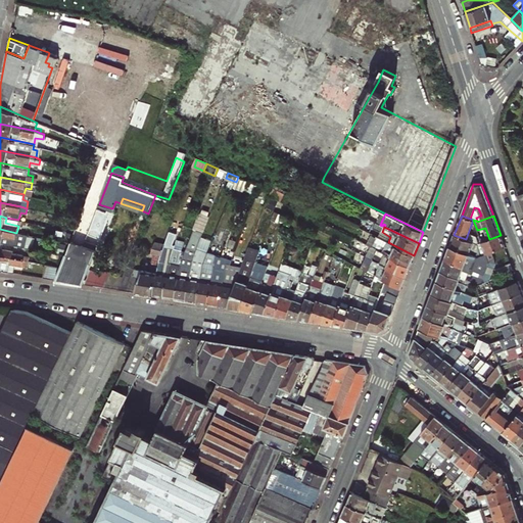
[(0,242),(1,242),(2,237),(29,241),(30,235),(21,234),(16,233),(0,229),(0,242)]
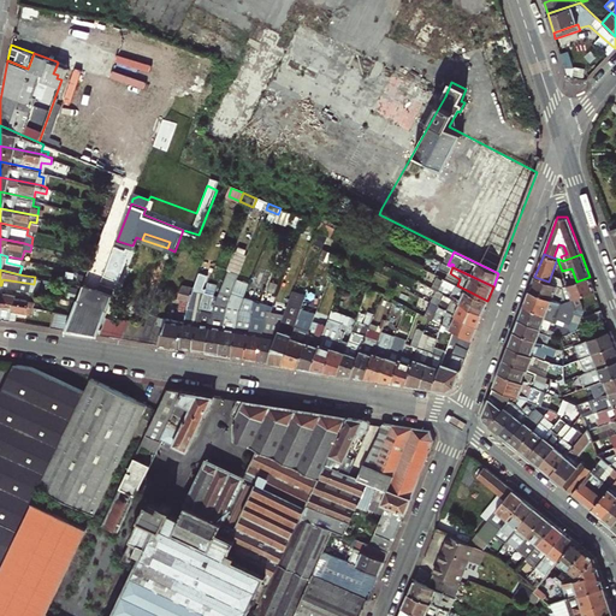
[(460,279),(450,273),(446,280),(457,285),(460,279)]
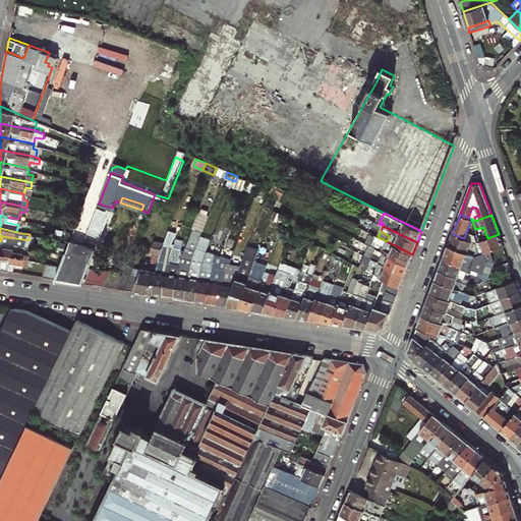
[(469,240),(464,238),(452,234),(448,245),(476,255),(476,251),(468,249),(471,241),(469,240)]
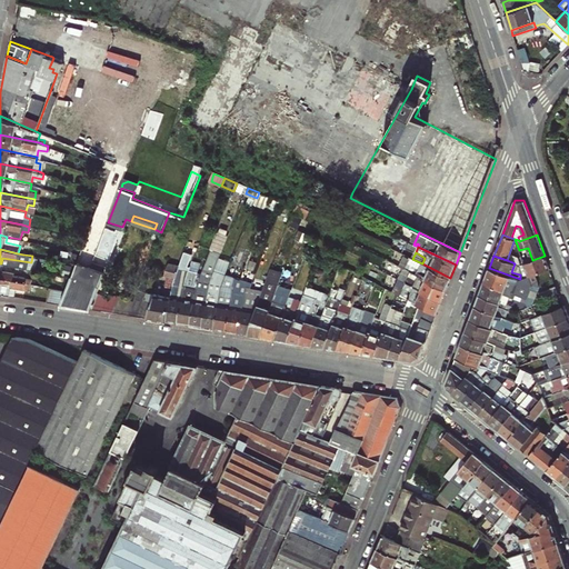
[(536,273),(550,269),(545,256),(532,260),(525,263),(523,263),(520,265),(520,270),(526,268),(527,272),(520,275),(520,279),(536,273)]
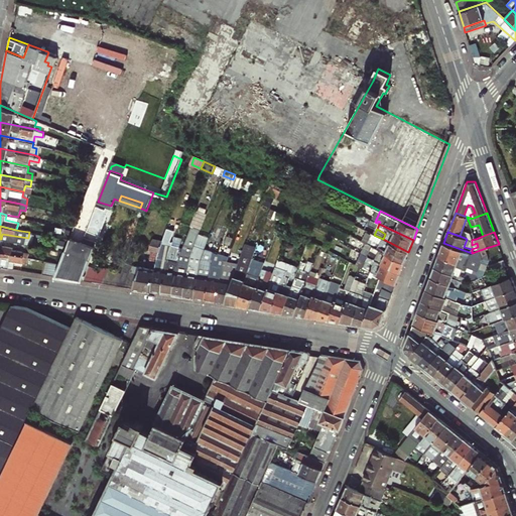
[(372,234),(367,244),(404,262),(408,252),(383,239),(374,235),(372,234)]
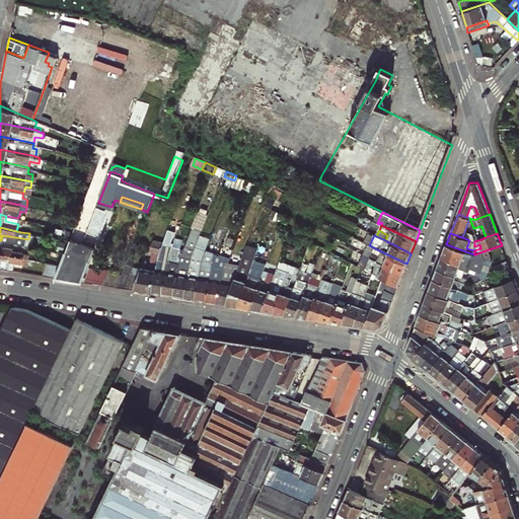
[(61,266),(57,278),(83,282),(88,268),(95,249),(71,239),(70,241),(66,252),(61,266)]
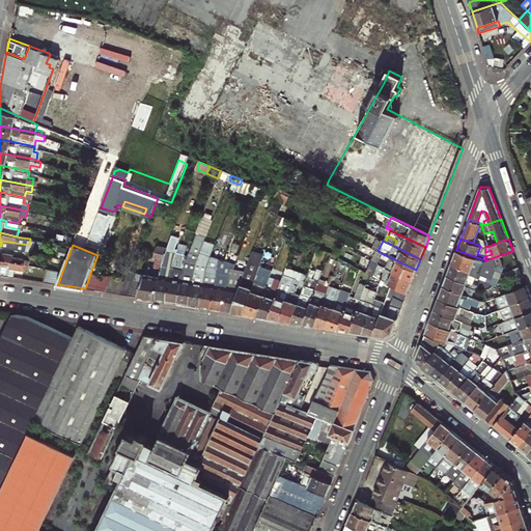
[(0,251),(1,246),(0,246),(0,259),(25,264),(30,266),(31,258),(14,254),(14,253),(0,251)]
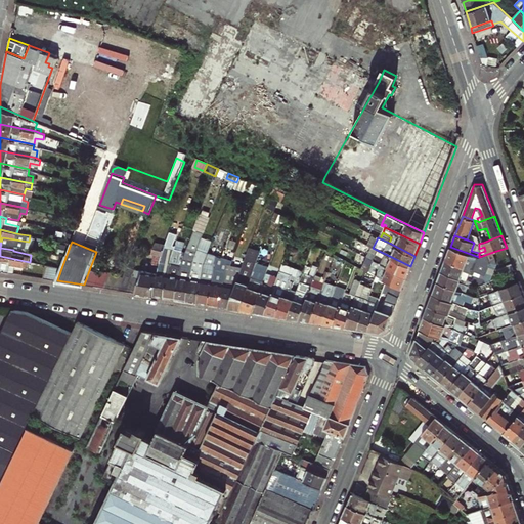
[(126,292),(153,296),(159,259),(160,256),(163,248),(164,246),(156,243),(151,254),(154,255),(150,272),(142,270),(140,278),(133,275),(126,292)]
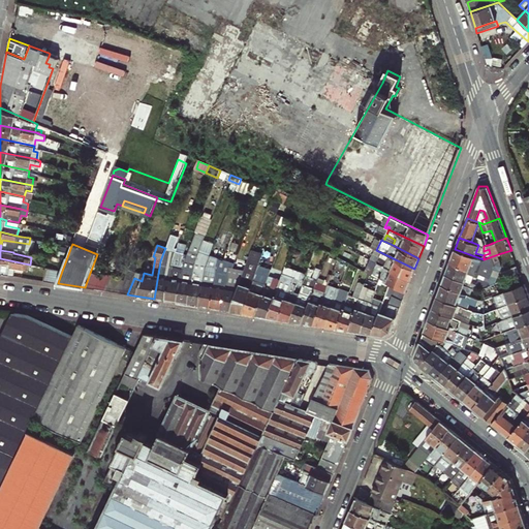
[(230,311),(243,313),(260,263),(266,251),(254,247),(244,274),(242,280),(230,311)]
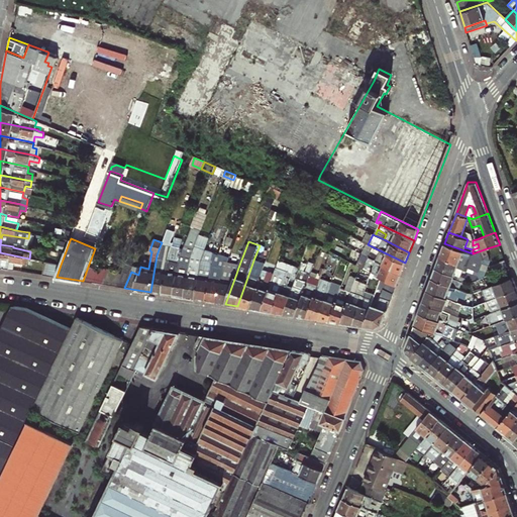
[(458,264),(457,266),(460,268),(466,270),(468,267),(480,271),(485,257),(490,255),(487,248),(473,253),(444,243),(439,256),(458,264)]
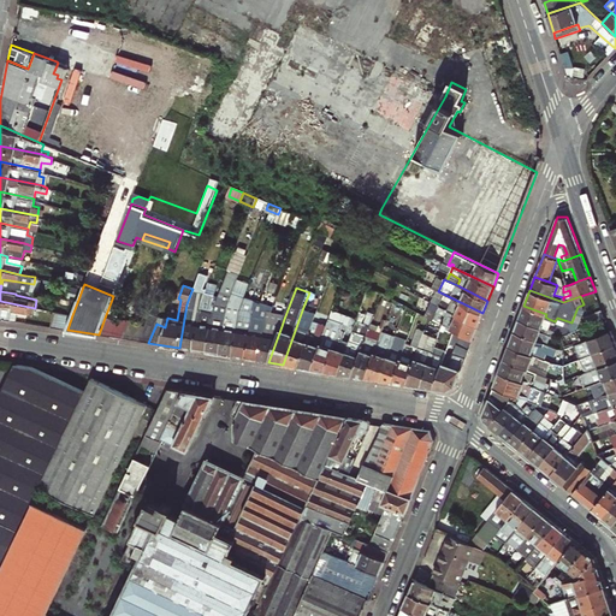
[(191,291),(188,301),(187,304),(179,348),(193,350),(201,303),(203,295),(191,291)]
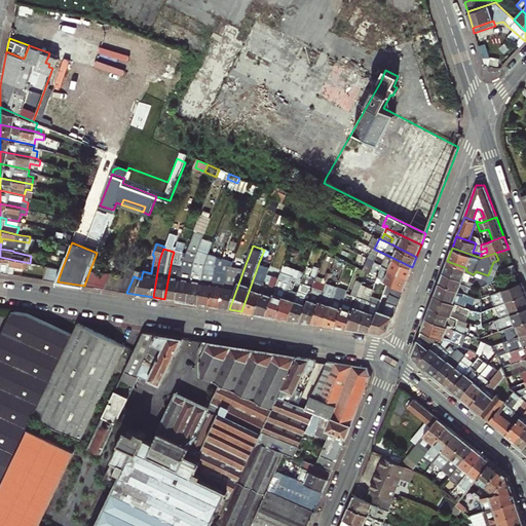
[(370,259),(408,277),(412,267),(374,249),(370,259)]
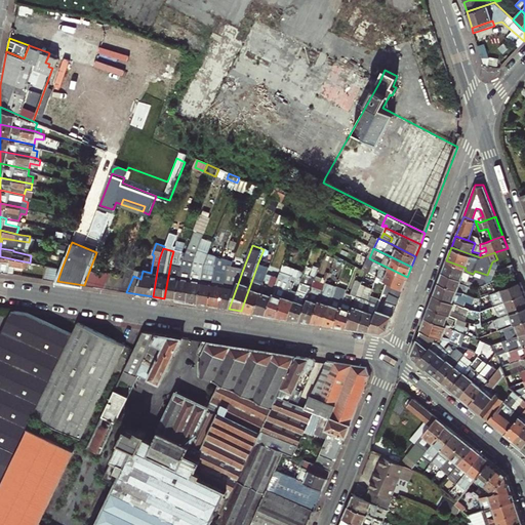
[(164,298),(175,299),(182,260),(184,255),(173,251),(171,258),(164,298)]
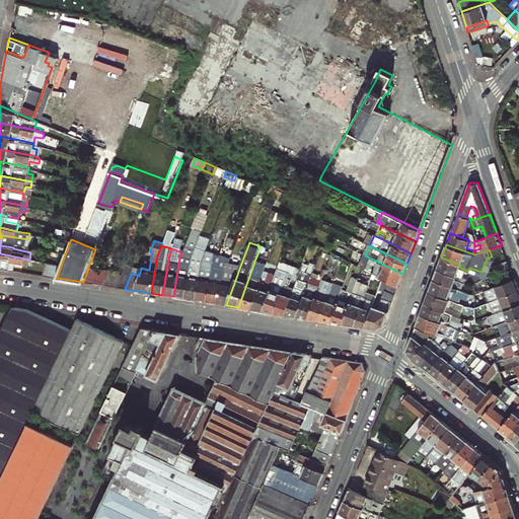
[(206,301),(211,265),(213,252),(205,249),(201,261),(195,300),(206,301)]
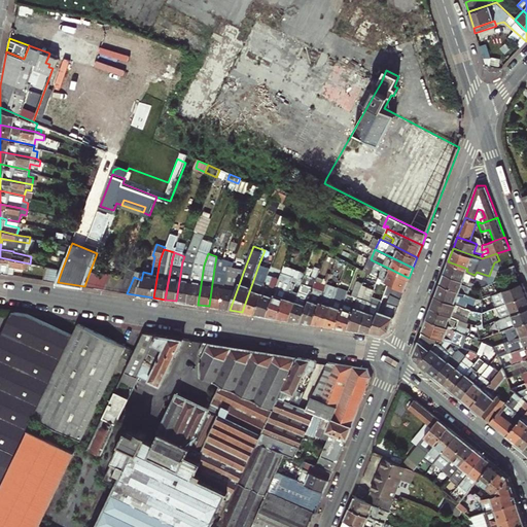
[(184,256),(182,261),(176,301),(186,303),(194,262),(195,258),(184,256)]
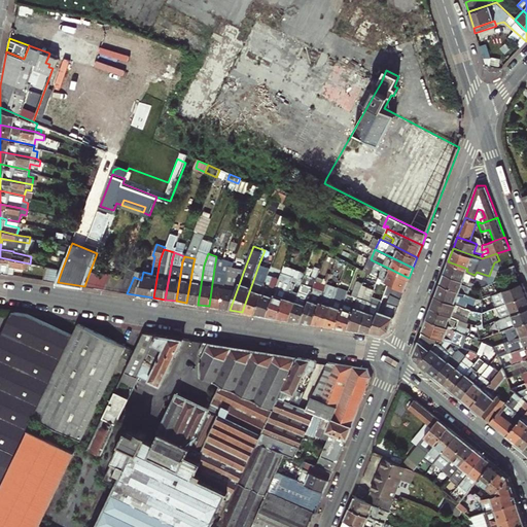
[(0,273),(15,276),(16,268),(24,269),(25,262),(0,257),(0,273)]
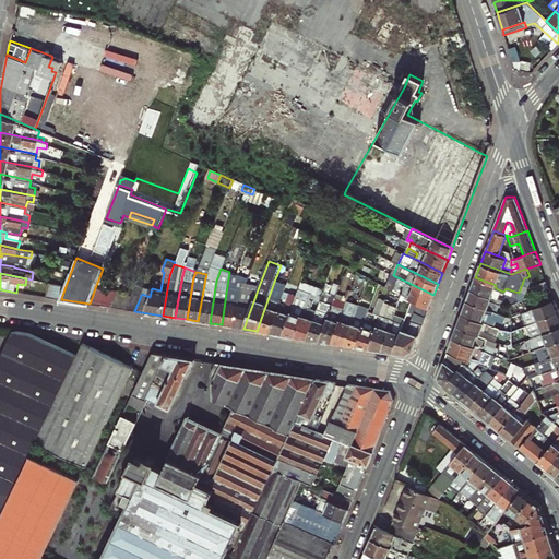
[(391,289),(402,295),(413,300),(429,308),(433,295),(393,275),(392,275),(387,287),(391,289)]
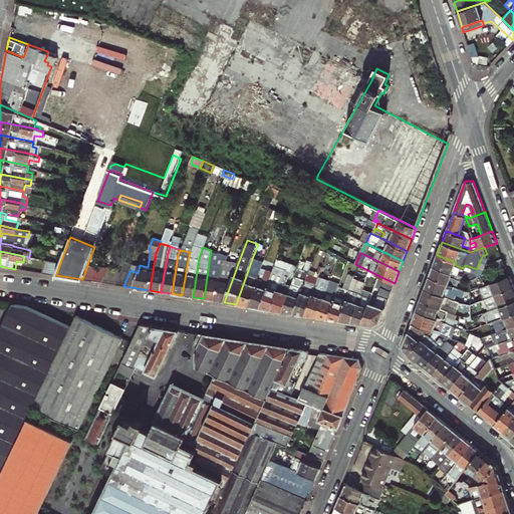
[(434,265),(455,274),(458,266),(455,264),(456,262),(437,255),(434,265)]
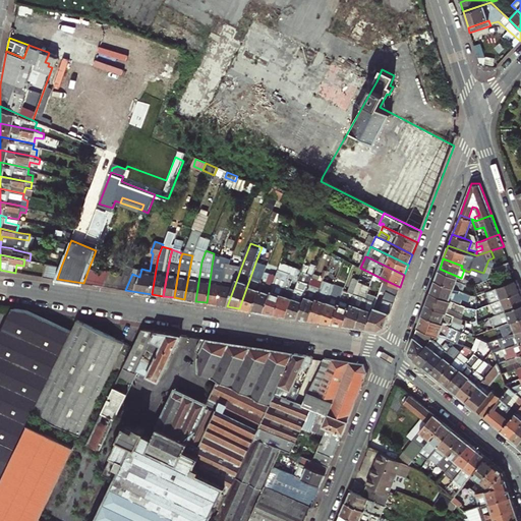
[(184,299),(195,301),(201,262),(191,259),(184,299)]
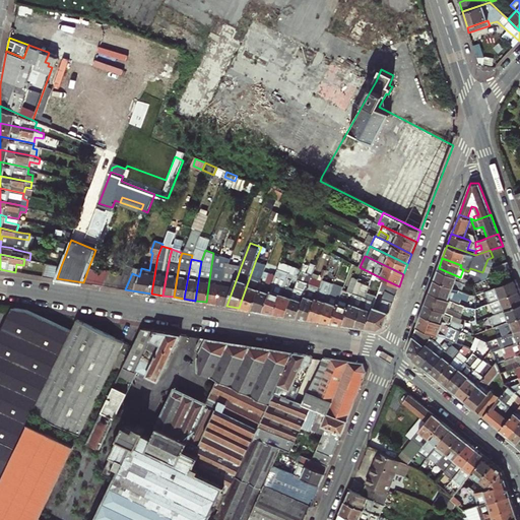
[(250,309),(265,269),(268,263),(256,259),(239,308),(250,309)]
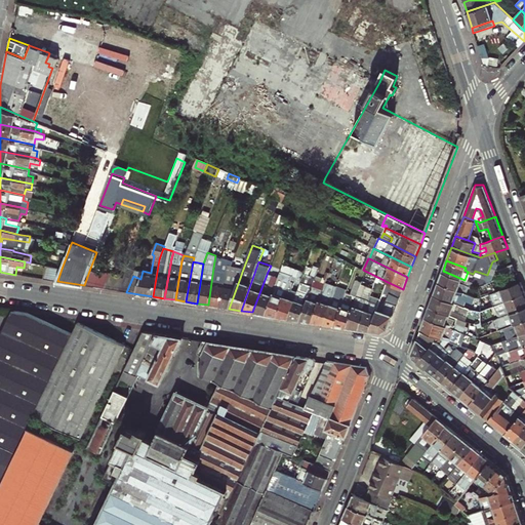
[(497,270),(500,277),(516,271),(513,264),(497,270)]
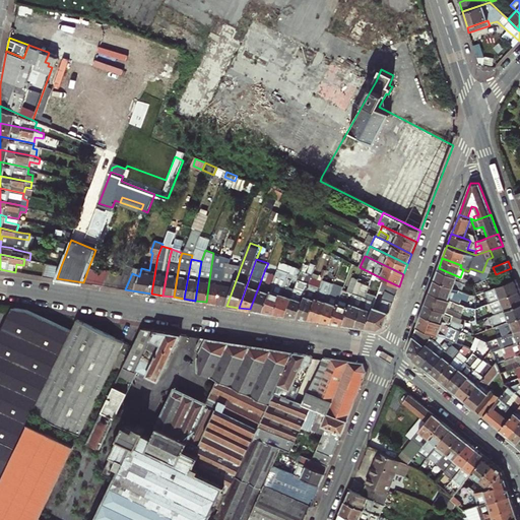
[(61,266),(47,263),(44,276),(57,278),(61,266)]
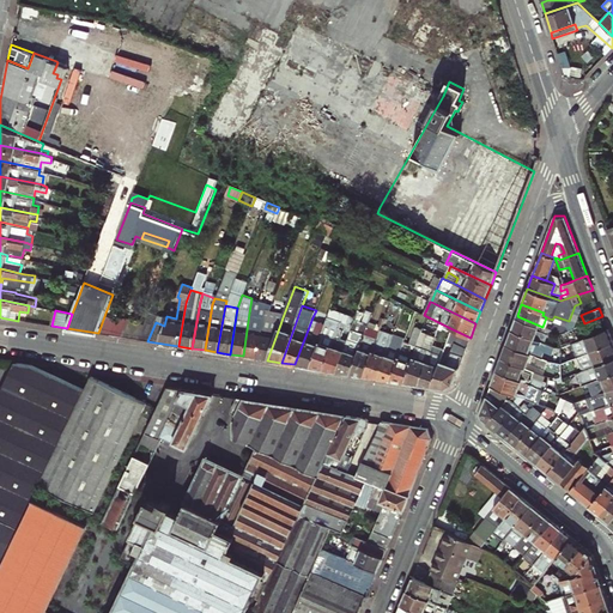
[(243,356),(255,358),(261,323),(265,323),(266,317),(261,317),(261,314),(249,313),(243,356)]
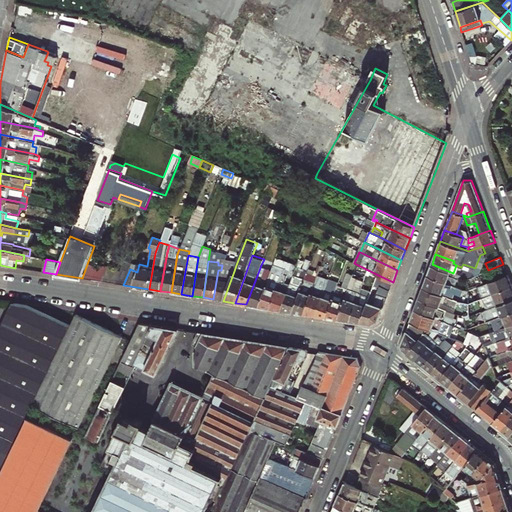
[(288,272),(290,267),(275,261),(273,266),(288,272)]
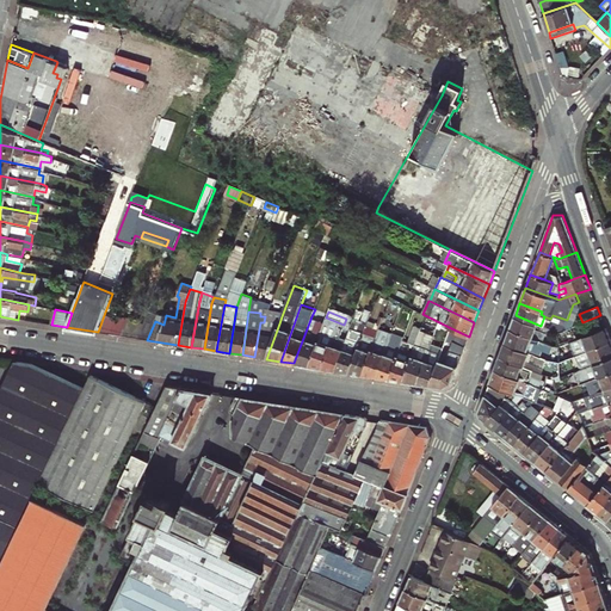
[(254,357),(266,359),(279,323),(282,316),(260,313),(260,316),(265,316),(264,322),(260,322),(254,357)]
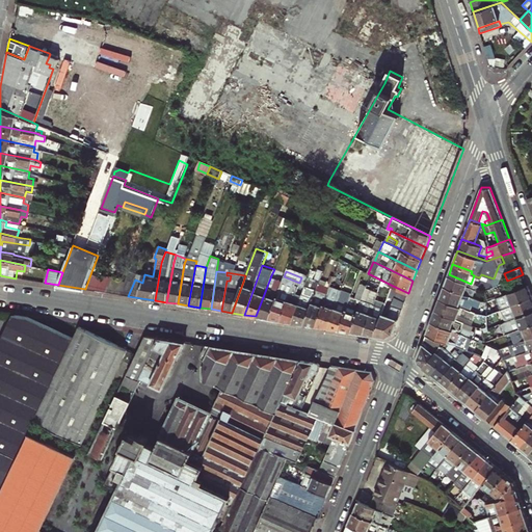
[(308,277),(303,288),(291,322),(303,324),(318,285),(322,273),(318,272),(315,281),(308,277)]
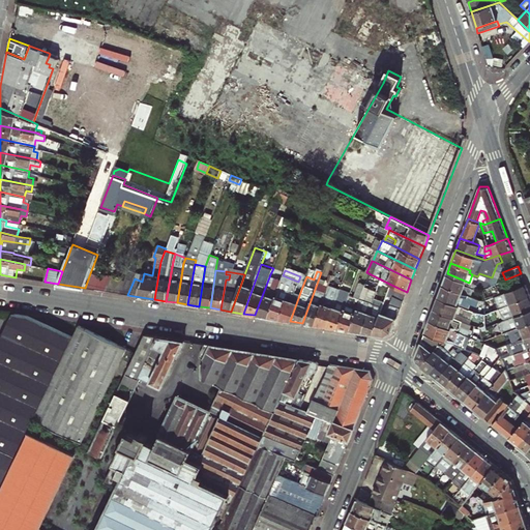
[(348,299),(336,328),(349,330),(361,298),(371,274),(366,272),(364,271),(355,296),(353,301),(348,299)]
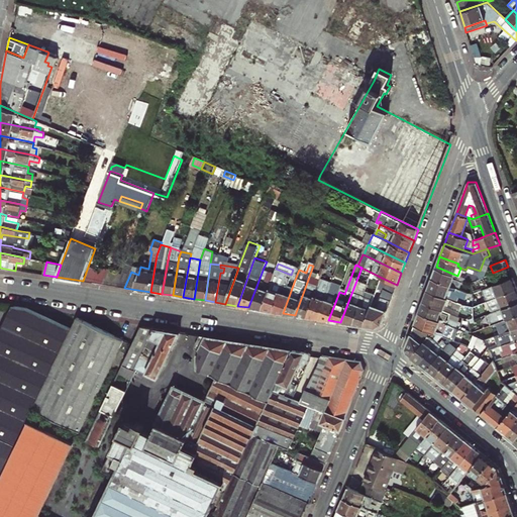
[(92,283),(97,270),(88,267),(83,281),(92,283)]
